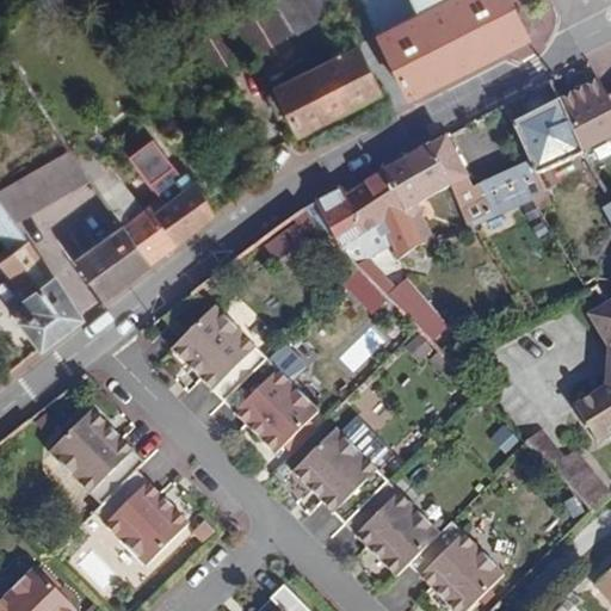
[(327,0),(257,0),(185,45),(209,87),(253,59),(291,35),(333,8),(327,0)]
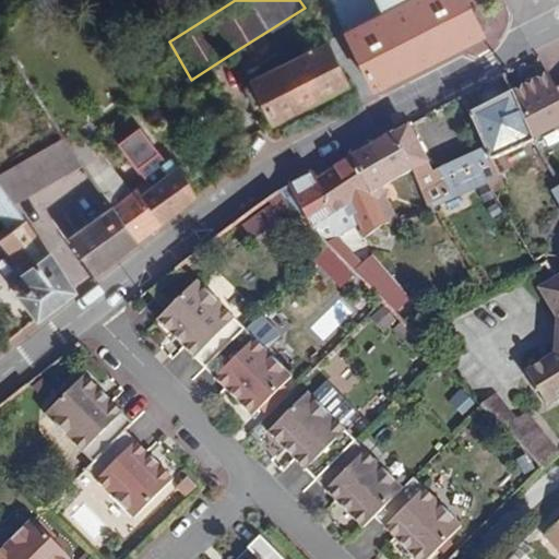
[(376,0),(329,0),(344,33),(346,32),(382,14),(376,0)]
